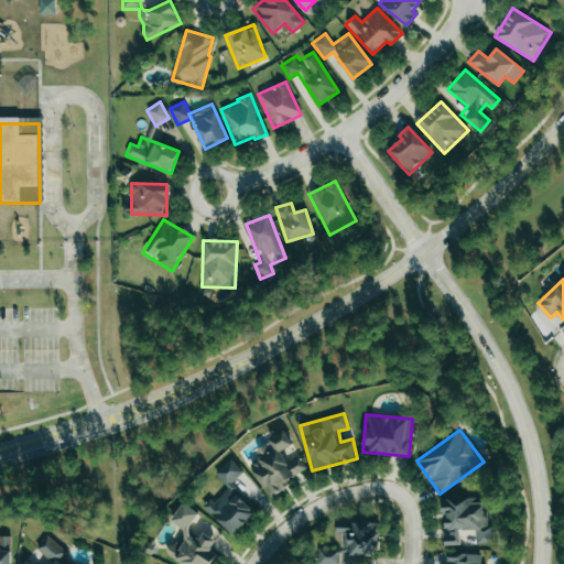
[(268,497),(290,487),(286,479),(305,470),(299,454),(285,461),(281,452),(292,446),(285,433),(253,448),(259,459),(251,464),(268,497)]
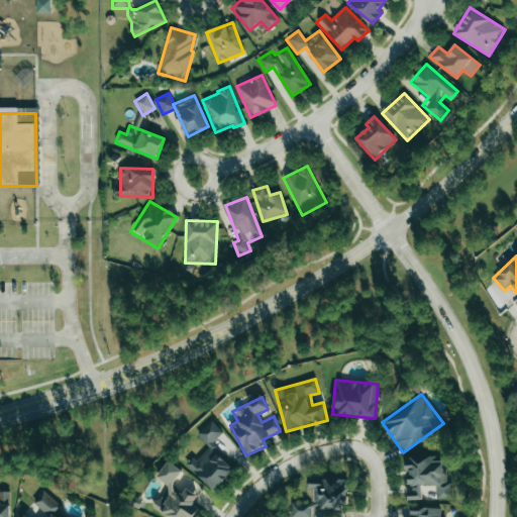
[(199,432),(210,444),(223,433),(211,420),(199,432)]
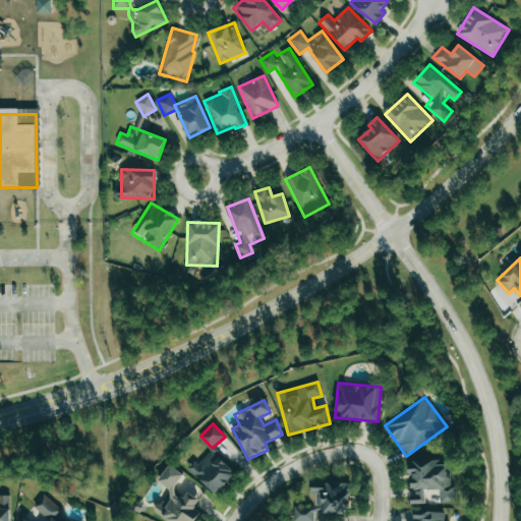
[(235,473),(210,450),(189,471),(215,496),(235,473)]
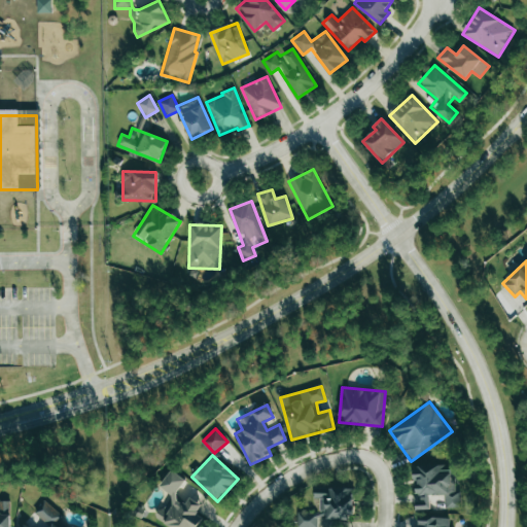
[(444,495),(444,508),(459,507),(458,467),(415,468),(416,511),(430,510),(430,495),(444,495)]
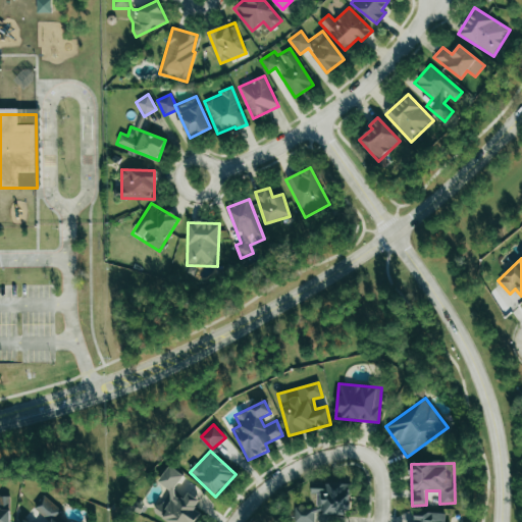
[(154,513),(167,521),(196,521),(202,514),(194,509),(200,501),(188,492),(183,501),(173,493),(185,475),(169,465),(158,482),(169,489),(154,513)]
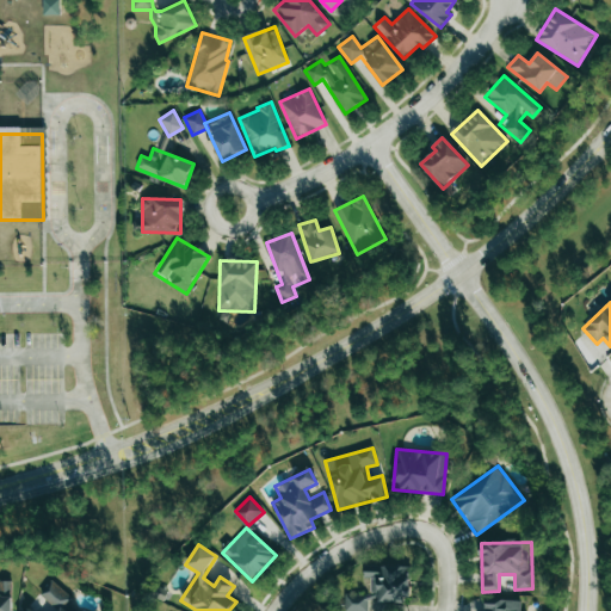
[(344,610),(368,610),(369,600),(411,602),(412,566),(364,566),(364,578),(371,578),(371,594),(345,594),(344,610)]
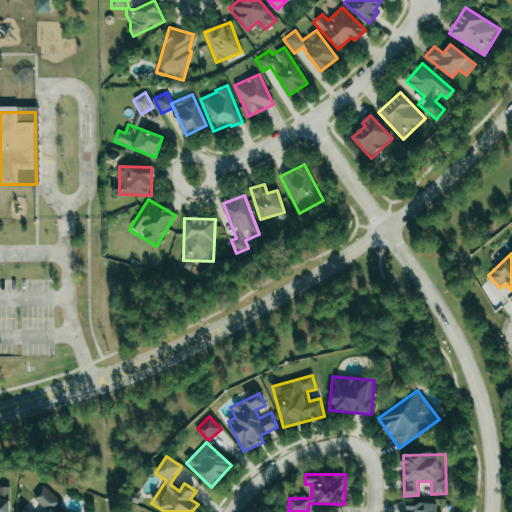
[(33,498),(45,508),(42,511),(27,511),(23,509),(20,511),(66,511),(58,505),(61,501),(42,486),(33,498)]
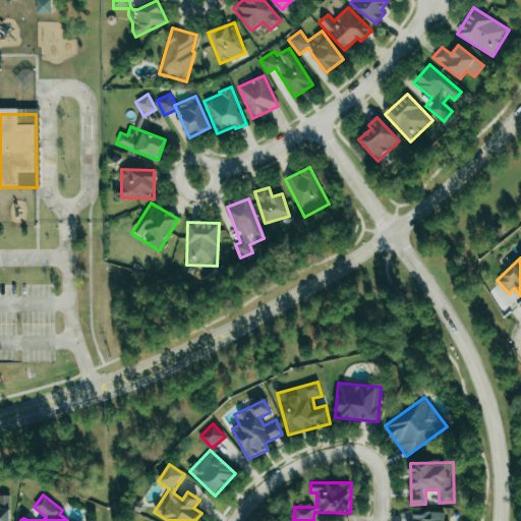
[(0,520),(9,520),(9,496),(0,496),(0,520)]
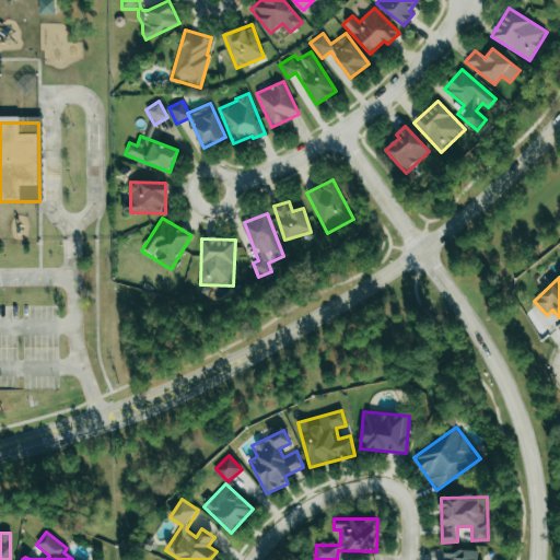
[(477,559),(477,550),(445,549),(445,559),(477,559)]
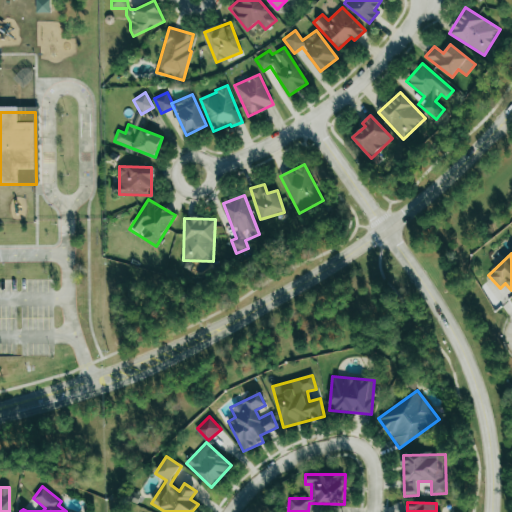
All buildings are outlined.
